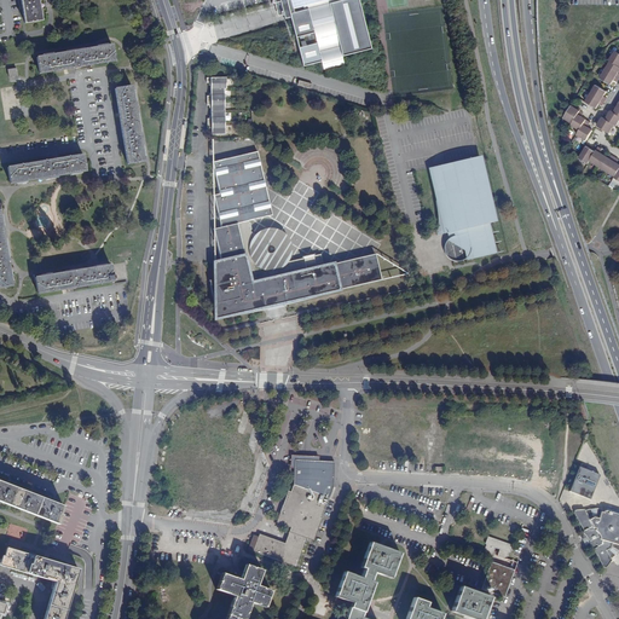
[(36,0),(21,0),(24,23),(40,21),(36,0)]
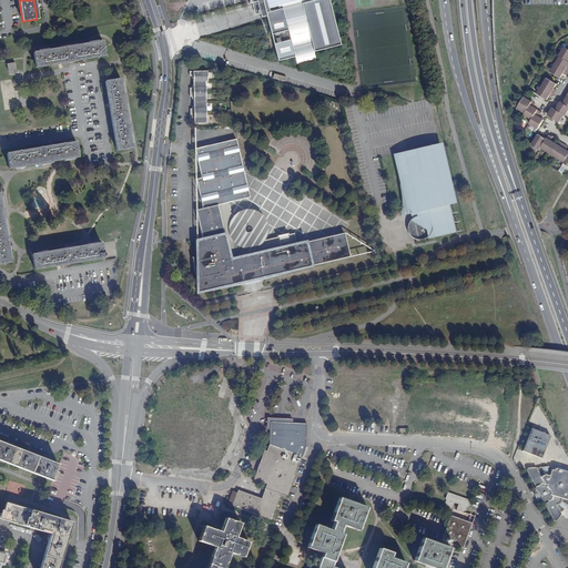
[(250,0),(250,3),(259,1),(260,6),(261,9),(259,10),(259,13),(261,13),(262,17),(265,16),(277,61),(294,57),(295,62),(315,58),(313,51),(340,44),(327,0),(250,0)]
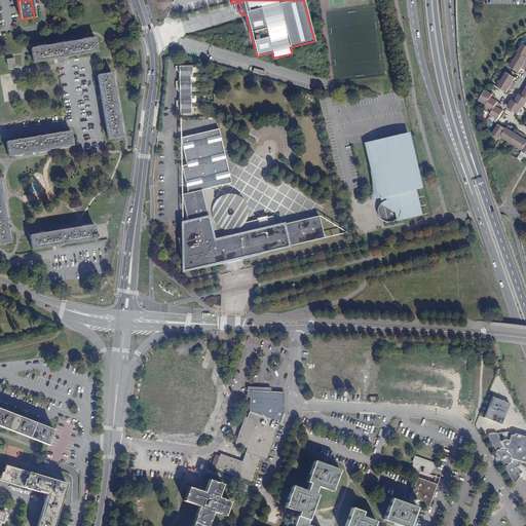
[(95,38),(31,48),(33,63),(97,52),(95,38)]
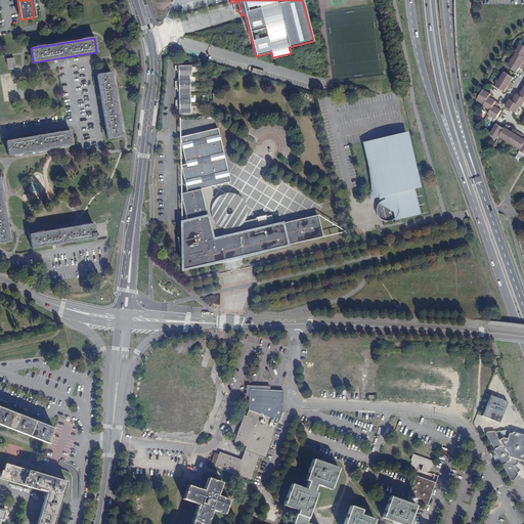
[(523,56),(517,52),(512,59),(523,67),(523,66),(523,61),(523,59),(523,56)]
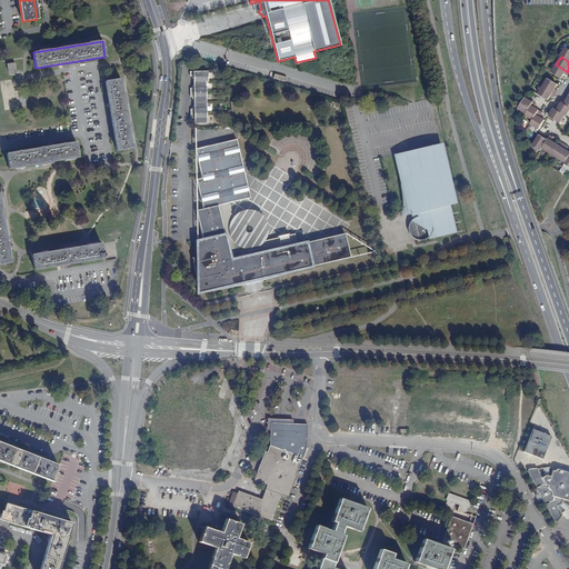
[(568,72),(556,65),(551,72),(561,78),(563,73),(567,76),(568,72)]
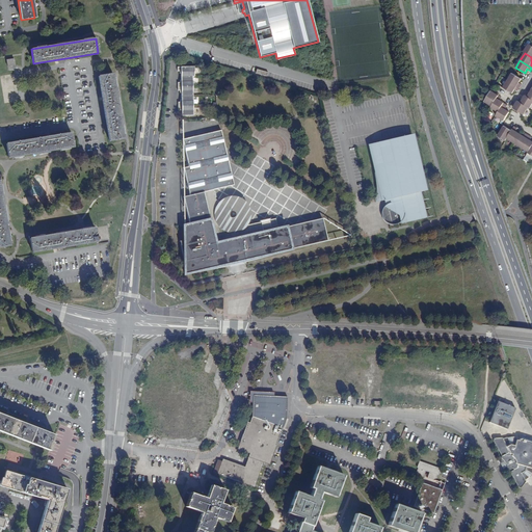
[(182,110),(182,112),(182,116),(193,115),(192,77),(194,77),(194,67),(177,67),(177,72),(179,72),(181,72),(181,74),(181,81),(181,83),(179,83),(178,83),(178,90),(180,90),(181,90),(181,94),(181,100),(181,102),(180,102),(178,102),(178,110),(180,110),(182,110)]
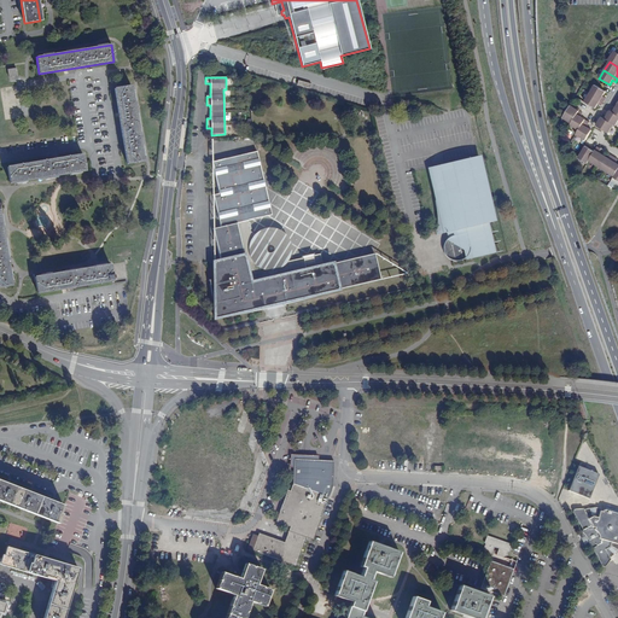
[(132,86),(115,88),(115,89),(127,164),(144,161),(132,86)]
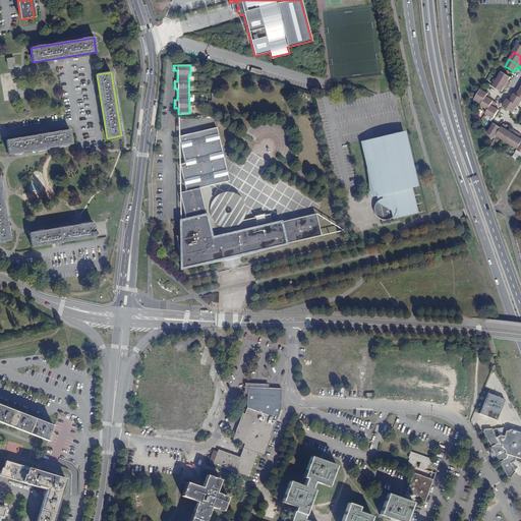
[(502,72),(497,79),(509,87),(511,83),(508,81),(510,77),(502,72)]
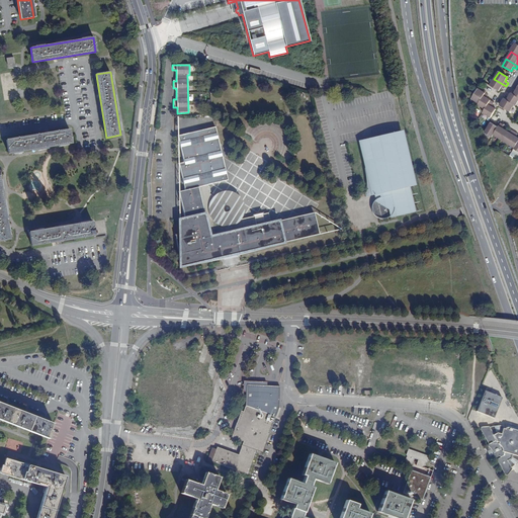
[(506,86),(494,79),(490,86),(498,91),(501,87),(504,89),(506,86)]
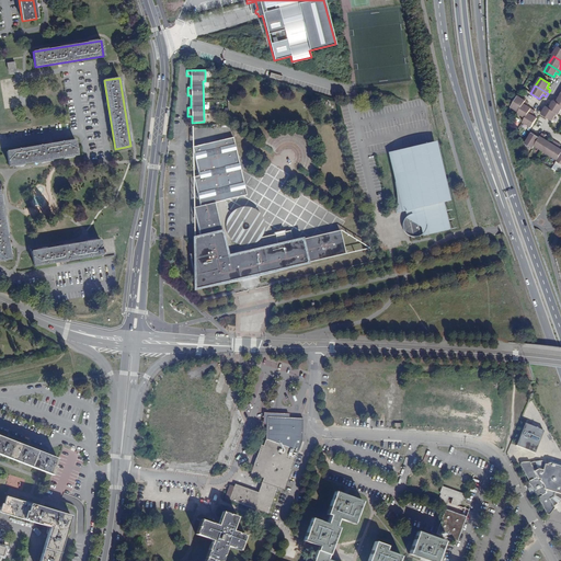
[(518,95),(511,107),(518,112),(525,101),(526,100),(523,98),(522,99),(518,95)]
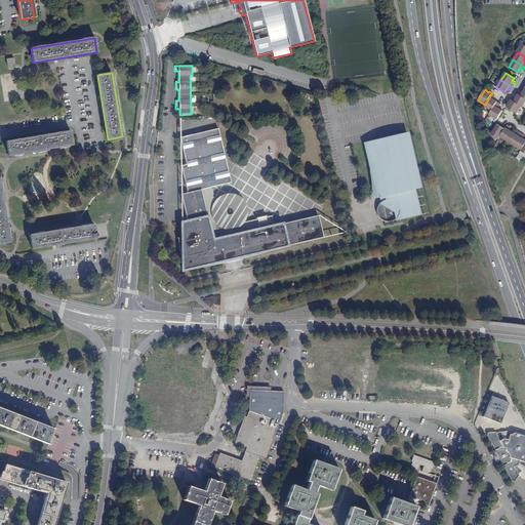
[(491,94),(485,105),(484,106),(491,110),(496,102),(493,98),(494,96),(491,94)]
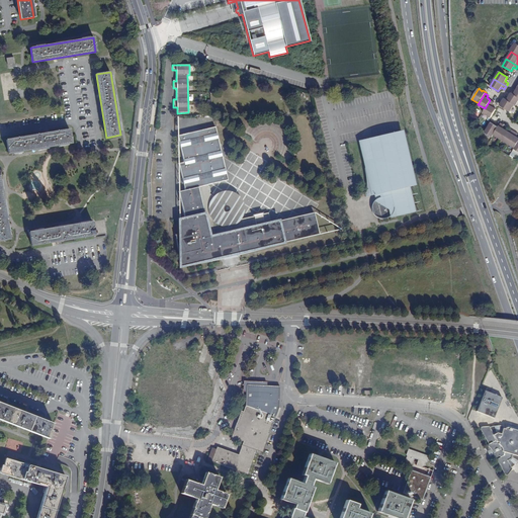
[(505,96),(504,99),(514,105),(515,106),(517,101),(517,97),(513,95),(511,93),(509,97),(505,96)]
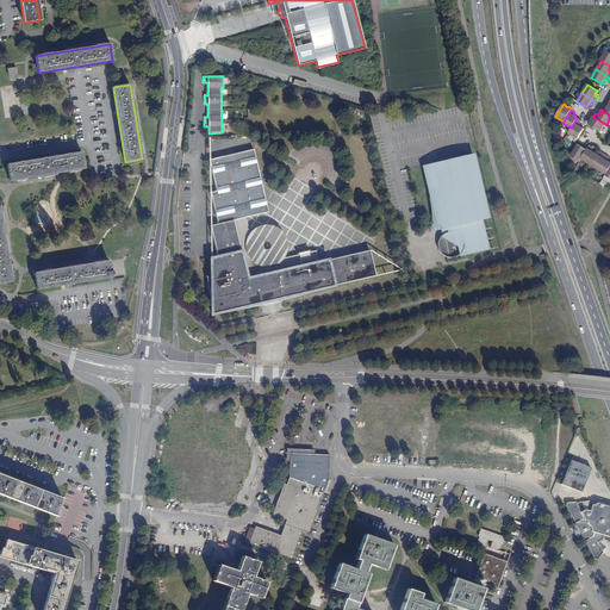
[(605,124),(593,117),(592,116),(590,119),(591,120),(589,125),(593,128),(596,130),(601,132),(605,124)]
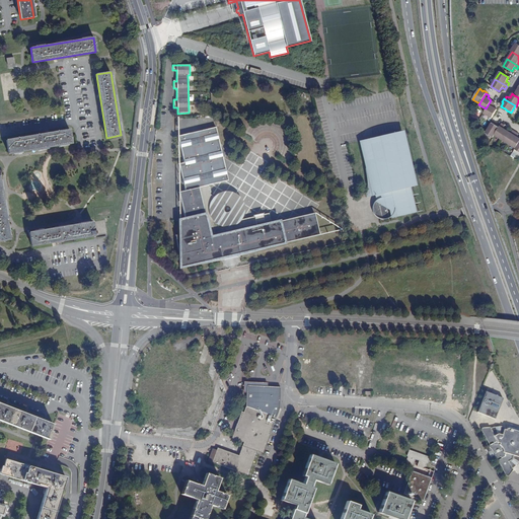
[(491,100),(486,108),(484,113),(491,118),(497,109),(493,106),(495,102),(491,100)]
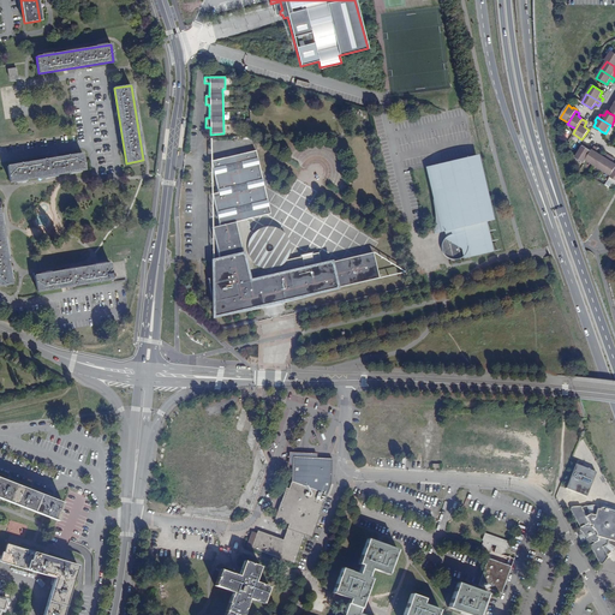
[(584,162),(585,160),(592,149),(587,147),(587,148),(583,145),(580,149),(579,151),(575,157),(584,162)]
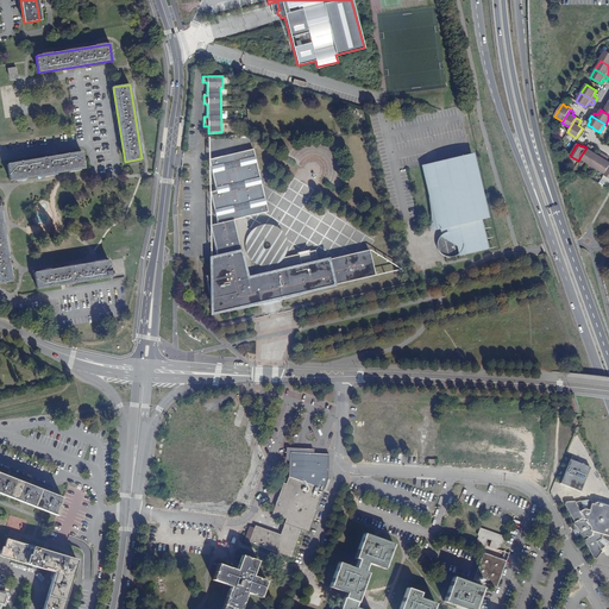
[(579,158),(588,163),(594,152),(590,150),(591,146),(588,144),(586,148),(579,158)]
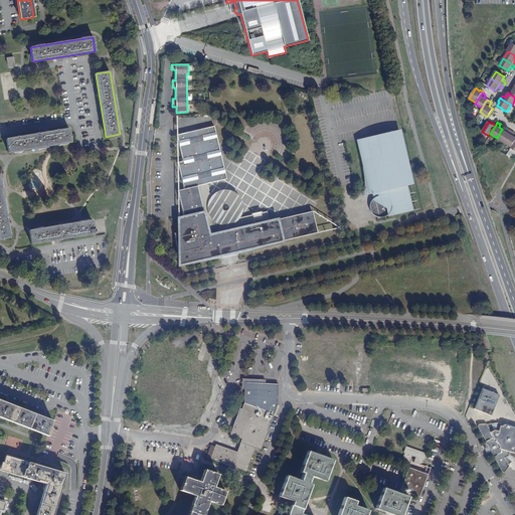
[(226,180),(213,126),(176,135),(182,162),(177,163),(183,190),(192,188),(193,196),(179,199),(183,218),(178,219),(178,233),(174,234),(178,253),(179,266),(217,258),(230,254),(222,225),(221,225),(219,225),(218,224),(217,224),(215,223),(220,215),(215,198),(208,193),(208,192),(209,192),(207,186),(206,186),(206,184),(226,180)]
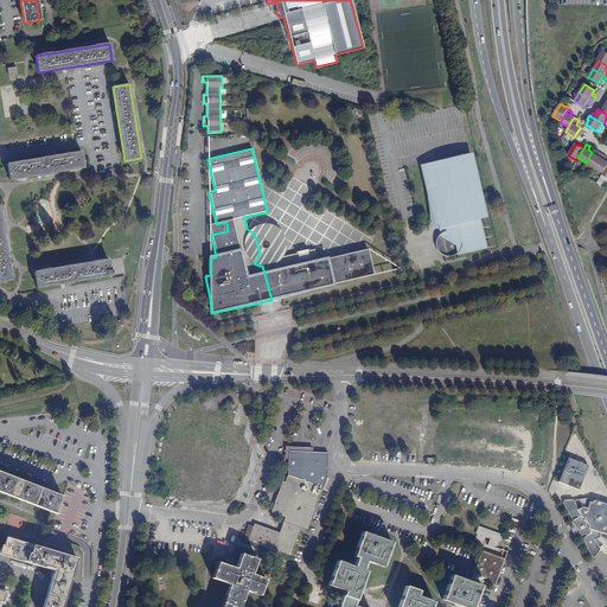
[(81,152),(7,165),(11,180),(84,167),(81,152)]
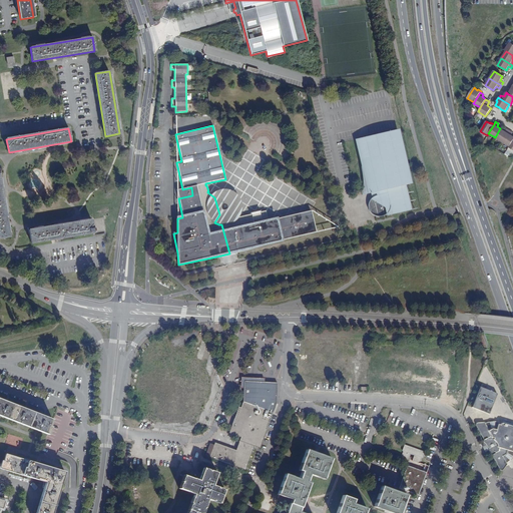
[(495,137),(502,142),(510,130),(506,128),(505,131),(500,128),(495,137)]
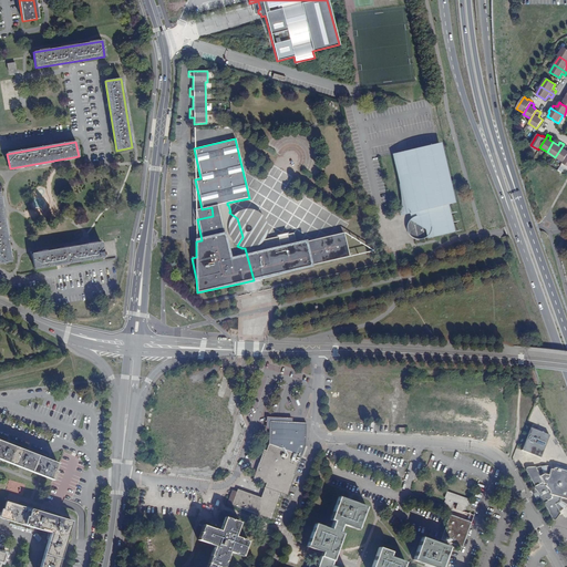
[(555,157),(563,162),(566,154),(566,150),(565,148),(566,146),(564,144),(555,157)]
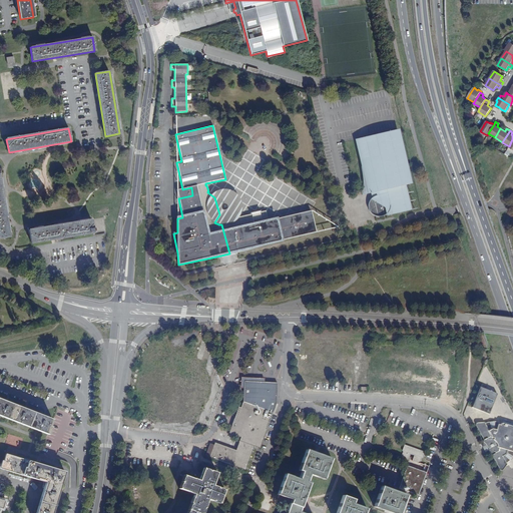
[(409,185),(398,139),(396,131),(390,132),(376,136),(369,137),(369,138),(358,140),(355,141),(361,167),(362,173),(363,180),(363,188),(362,196),(371,194),(372,199),(371,200),(370,201),(369,202),(368,205),(368,206),(368,208),(368,211),(369,212),(371,214),(372,215),(374,217),(375,217),(379,218),(381,217),(383,217),(384,216),(386,215),(387,214),(387,213),(388,213),(391,212),(391,216),(410,211),(405,186),(409,185)]
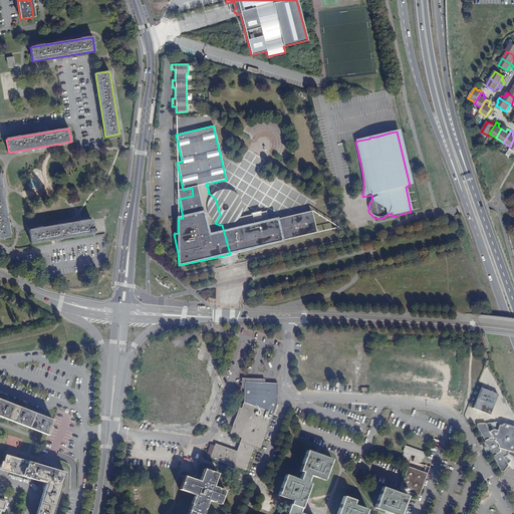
[(413,186),(401,136),(399,140),(410,186),(413,186)]
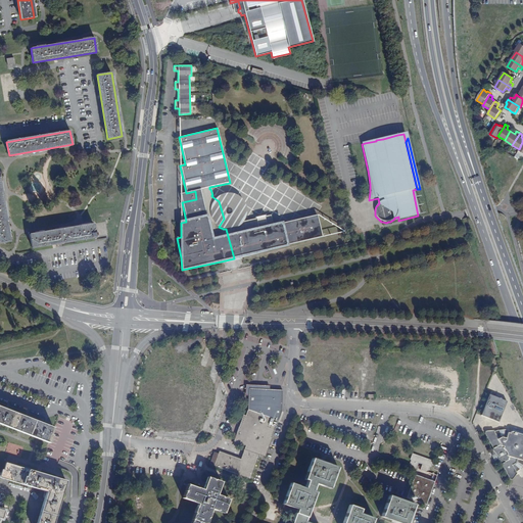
[(0,182),(0,243),(9,241),(0,182)]
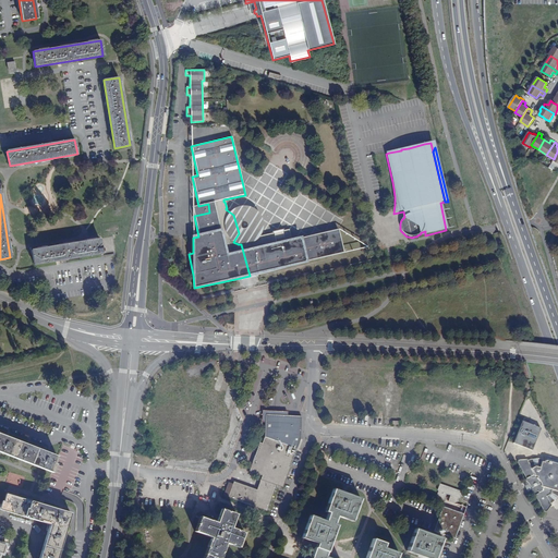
[(208,204),(198,206),(192,207),(194,216),(209,213),(208,204)]
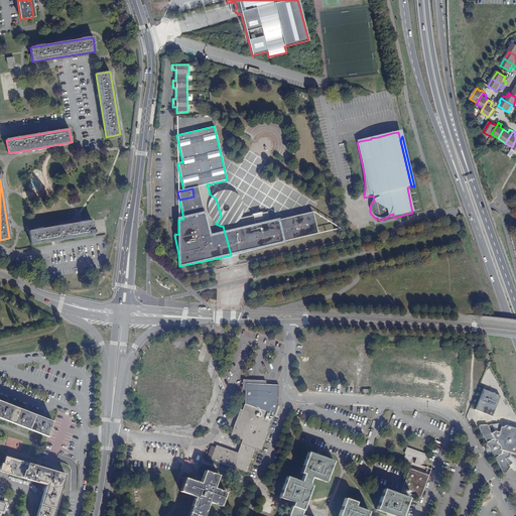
[(227,206),(216,199),(221,216),(223,212),(222,212),(222,211),(222,210),(221,210),(221,208),(222,207),(223,206),(224,205),(225,205),(227,206)]
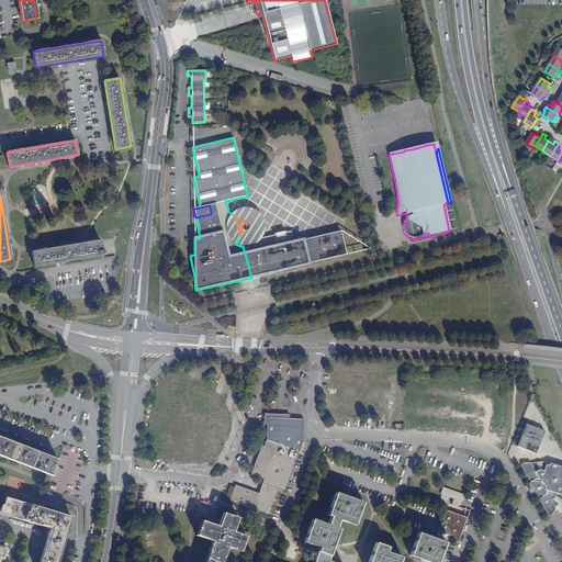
[(251,278),(262,274),(346,256),(339,232),(293,243),(291,232),(284,234),(283,232),(274,234),(276,235),(260,239),(259,240),(258,242),(257,243),(255,244),(253,245),(251,246),(250,246),(248,246),(244,247),(243,246),(251,278)]
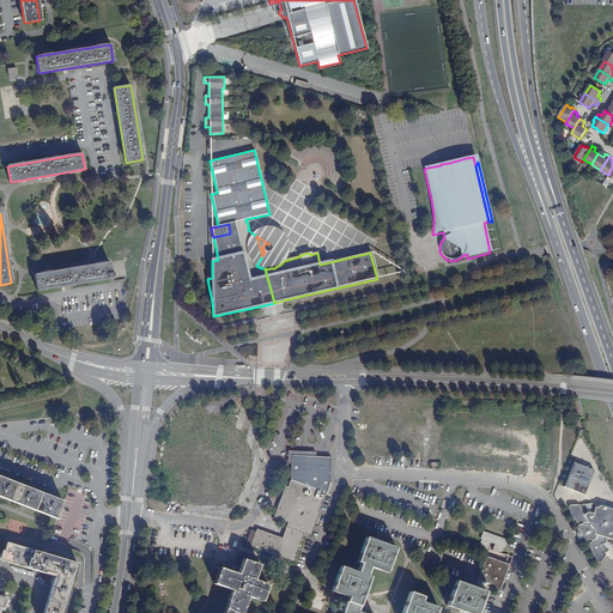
[(35,275),(37,291),(113,279),(113,278),(114,278),(114,277),(116,275),(115,273),(111,273),(110,262),(35,275)]
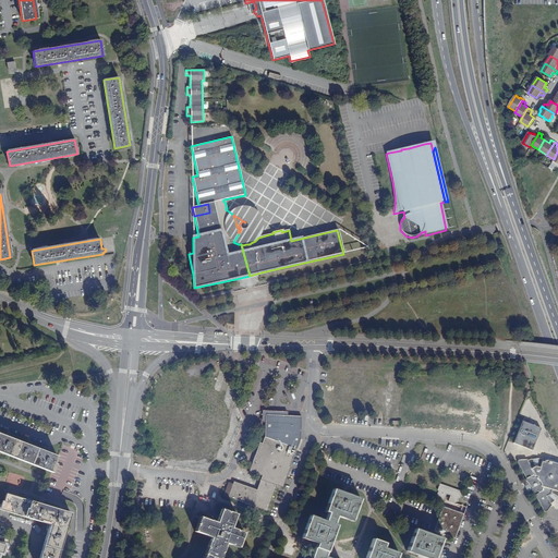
[(266,414),(288,415),(288,411),(263,410),(262,422),(265,422),(266,414)]
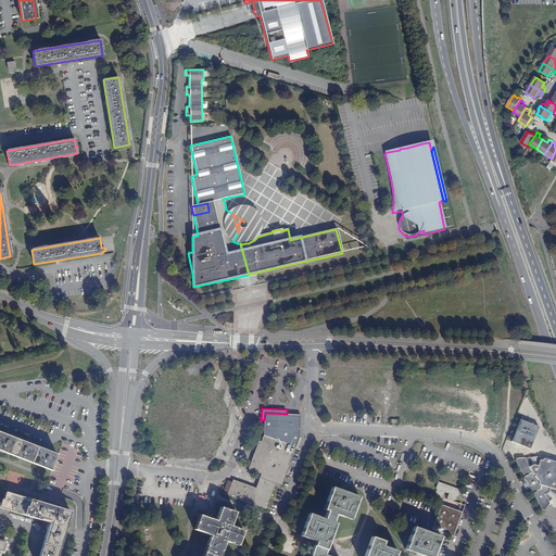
[(264,420),(264,433),(300,434),(301,415),(287,414),(265,413),(264,420)]
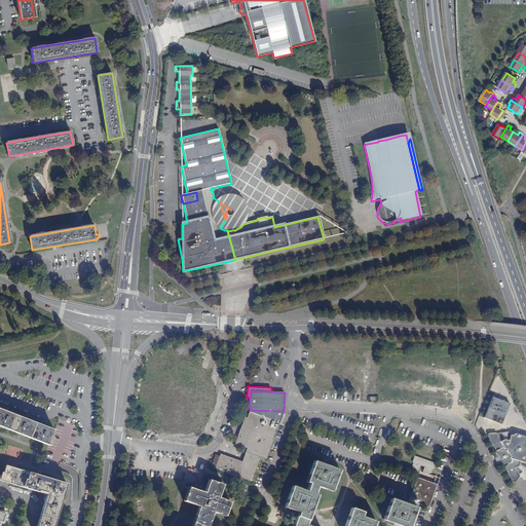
[(513,403),(493,397),(486,417),(503,424),(513,403)]
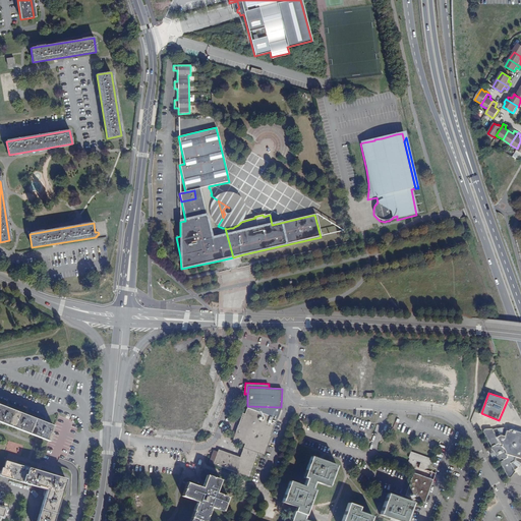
[(0,405),(0,422),(48,441),(54,426),(0,405)]
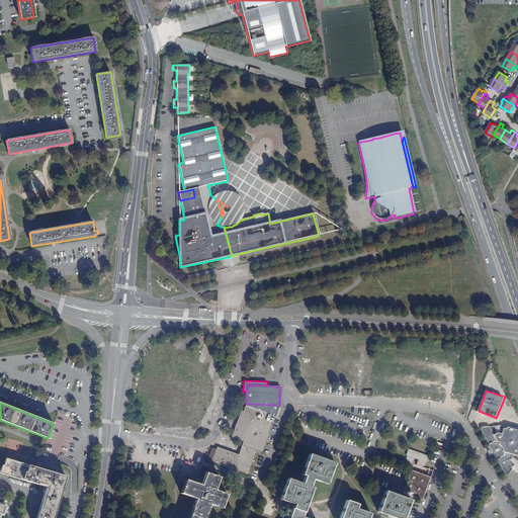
[(279,405),(246,404),(246,406),(275,417),(278,408),(279,405)]
